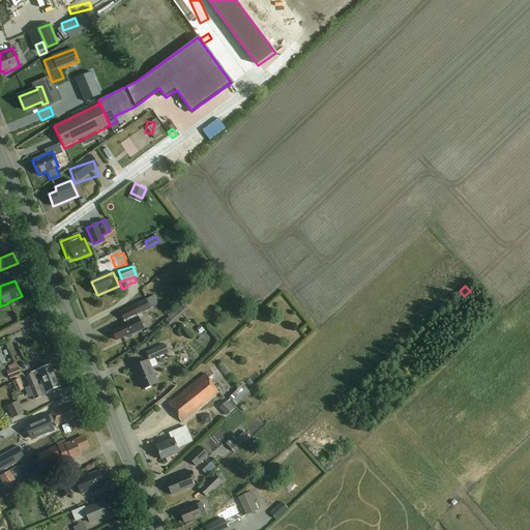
[(150,308),(146,299),(120,313),(125,324),(119,327),(112,331),(117,341),(124,336),(125,337),(133,334),(133,333),(143,328),(139,318),(143,316),(141,313),(150,308)]
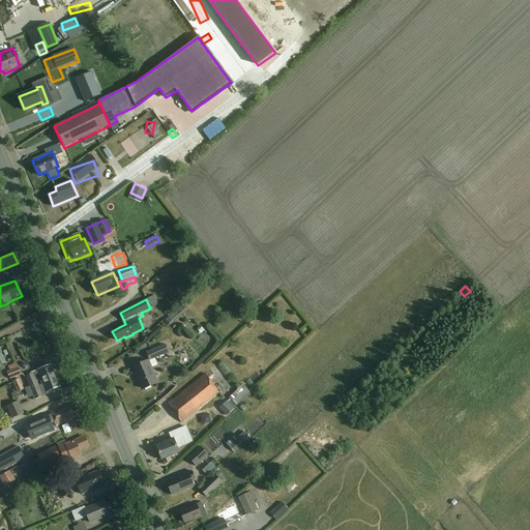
[(186,310),(182,304),(165,321),(169,325),(186,310)]
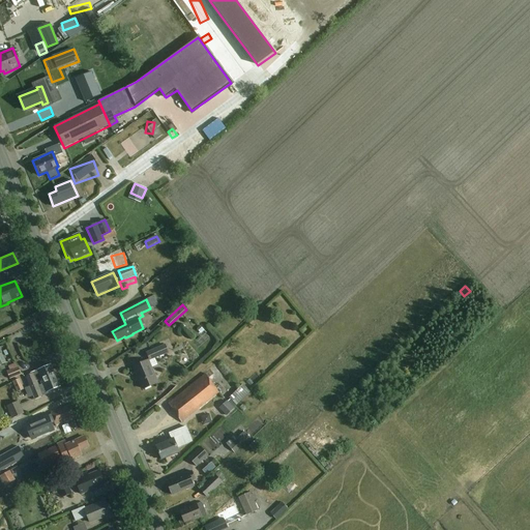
[(169,353),(166,345),(146,352),(149,360),(169,353)]
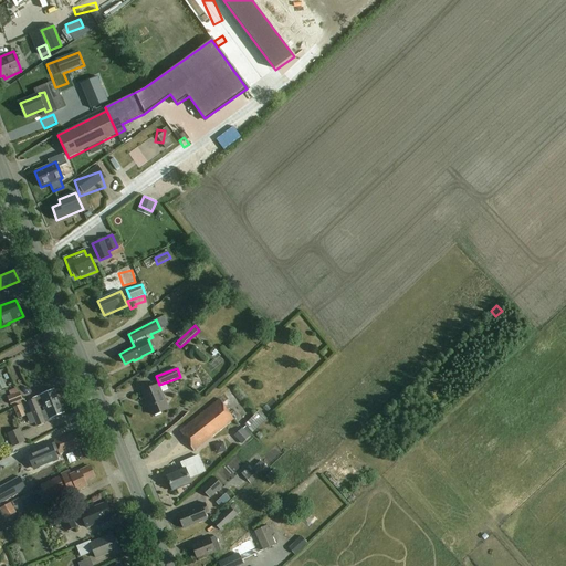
[(168,389),(165,384),(159,386),(158,385),(143,391),(148,407),(149,407),(154,416),(168,409),(161,392),(168,389)]
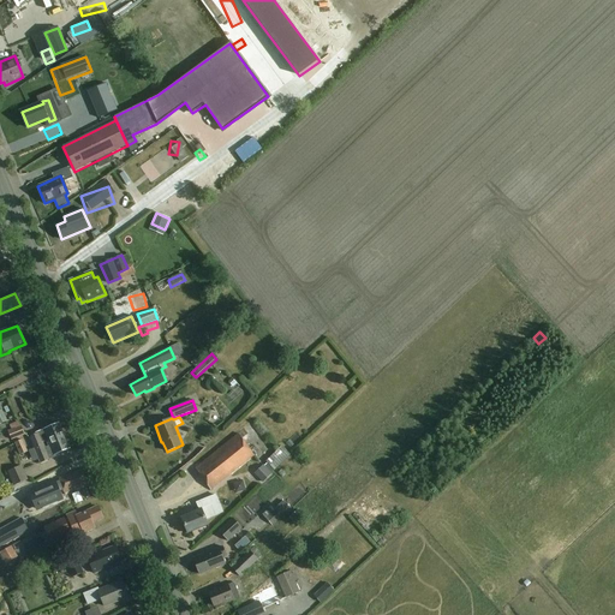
[(29,437),(34,449),(64,436),(59,424),(37,433),(39,434),(29,437)]
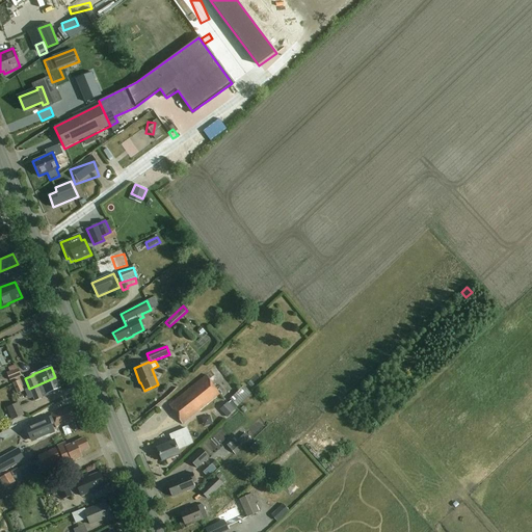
[(22,376),(19,368),(7,373),(10,380),(22,376)]
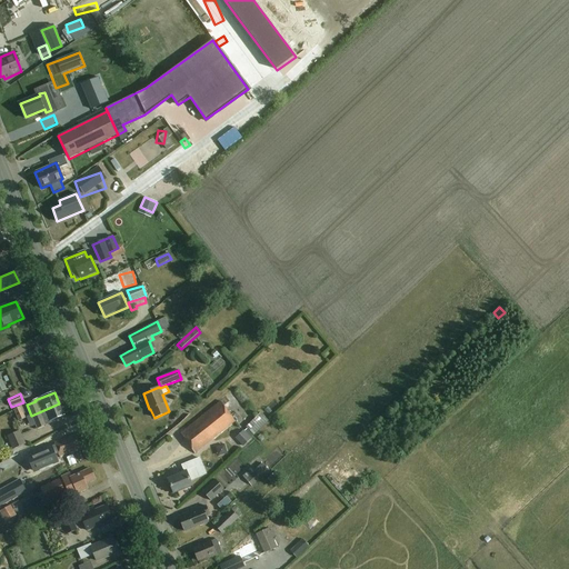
[(236,421),(220,401),(181,433),(197,452),(236,421)]
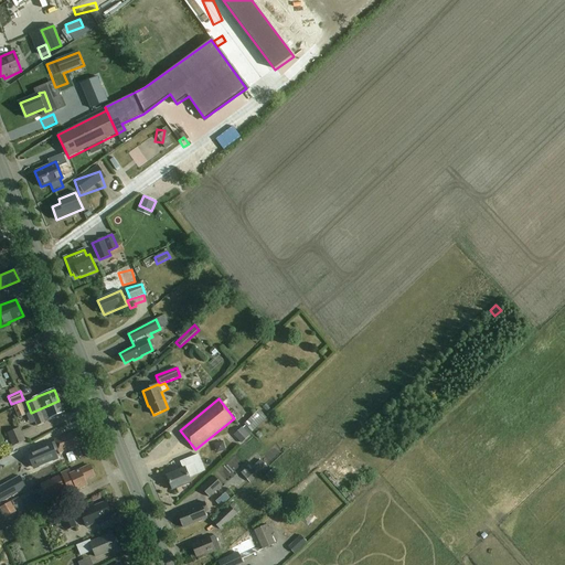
[(59,401),(31,413),(32,413),(27,415),(31,424),(35,422),(35,423),(44,419),(42,414),(45,413),(48,418),(64,412),(59,401)]
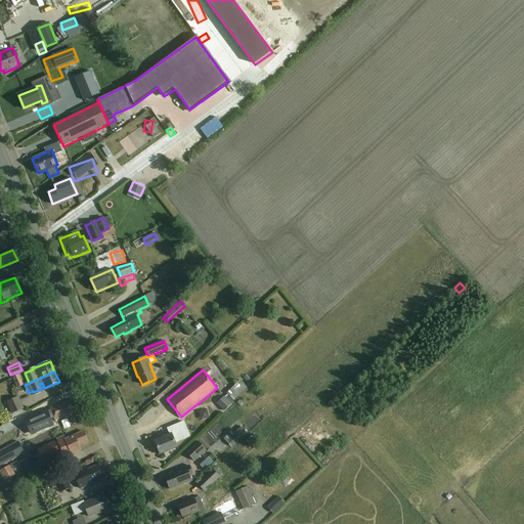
[(24,385),(18,375),(12,377),(17,388),(24,385)]
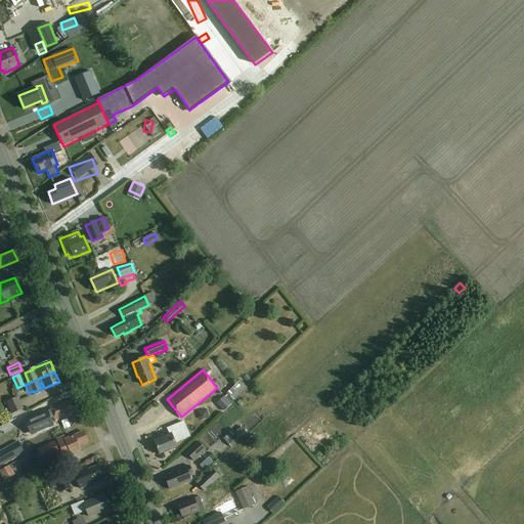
[(248,388),(241,380),(226,393),(228,394),(217,404),(223,410),(248,388)]
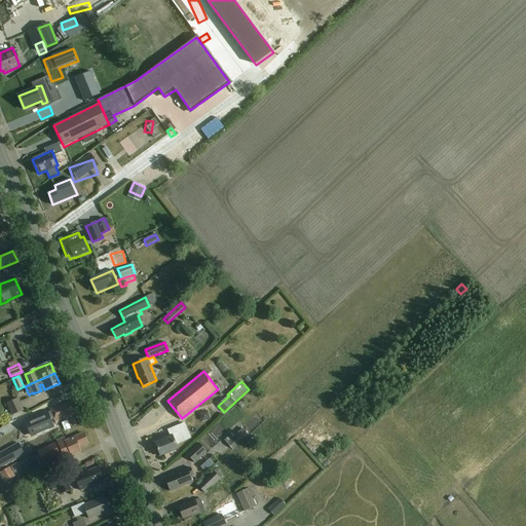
[(24,411),(19,399),(6,404),(12,416),(24,411)]
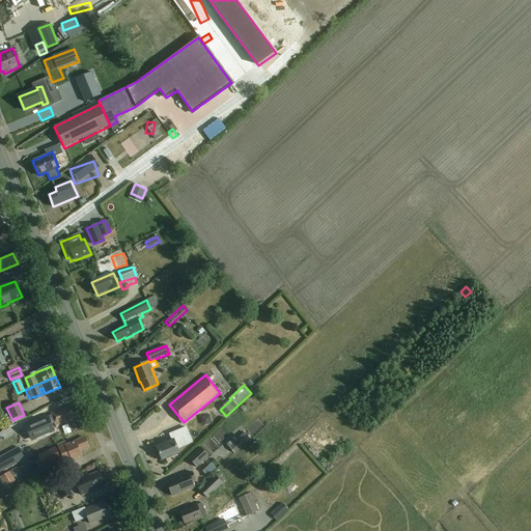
[(70,409),(68,406),(50,414),(55,426),(74,418),(73,416),(74,416),(71,409),(70,409)]
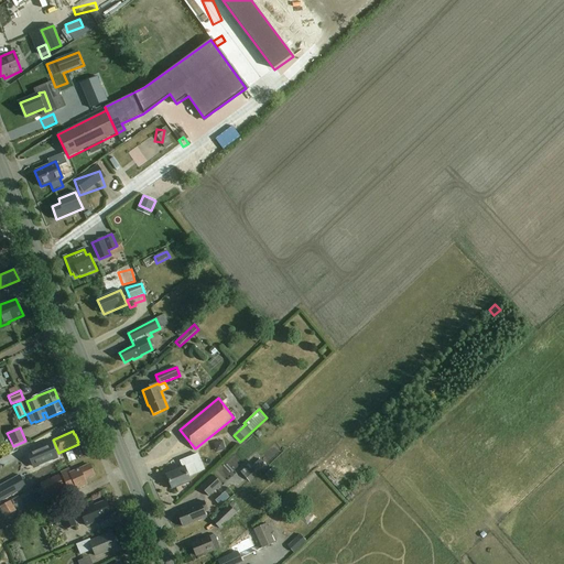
[(205,470),(198,454),(181,462),(183,467),(166,475),(170,481),(167,483),(170,489),(172,489),(192,481),(190,476),(205,470)]
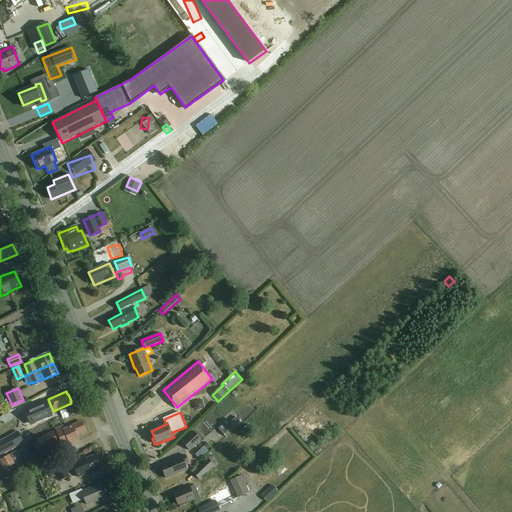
[(239,427),(233,420),(230,423),(228,420),(219,428),(227,437),(239,427)]
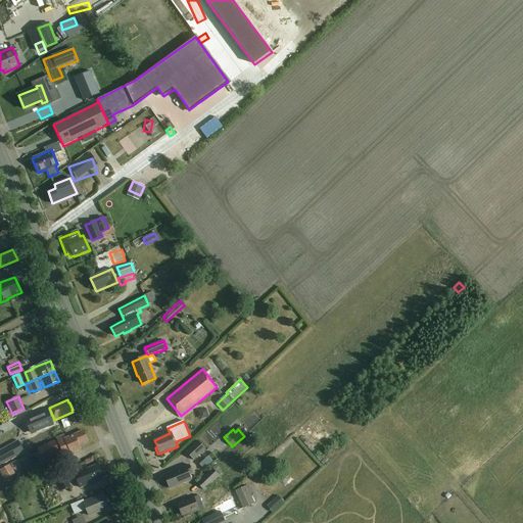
[(87,440),(84,431),(64,439),(63,437),(58,439),(59,442),(56,443),(55,441),(38,449),(43,461),(59,453),(61,455),(63,454),(64,456),(73,452),(74,453),(77,452),(78,449),(80,448),(78,444),(87,440)]
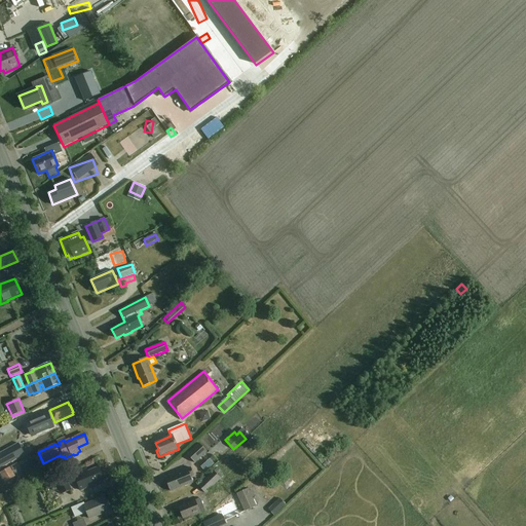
[(262,439),(257,434),(243,446),(248,451),(262,439)]
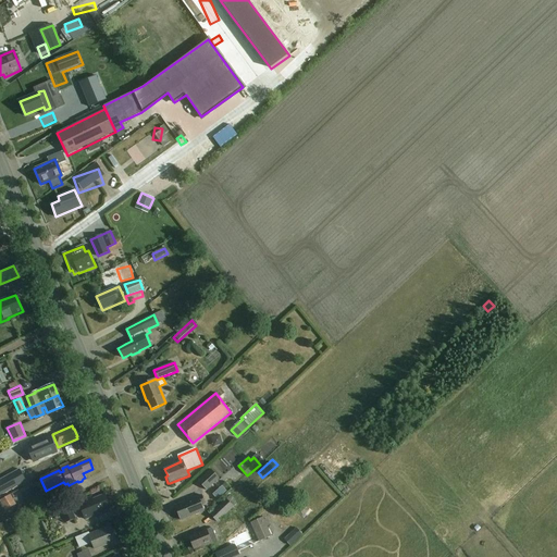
[(40,463),(12,479),(16,486),(45,471),(40,463)]
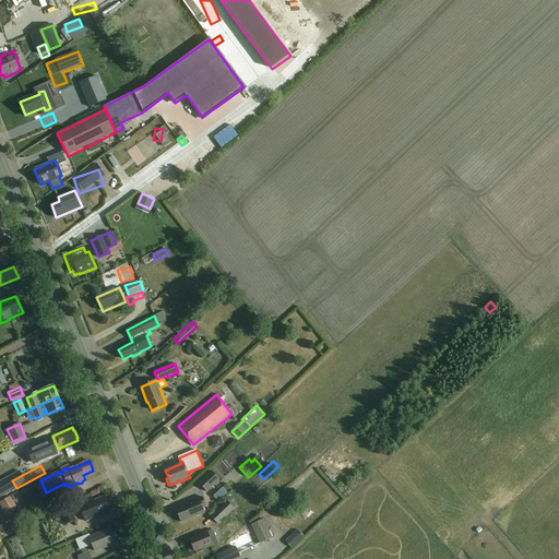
[(221,480),(212,471),(199,483),(207,492),(221,480)]
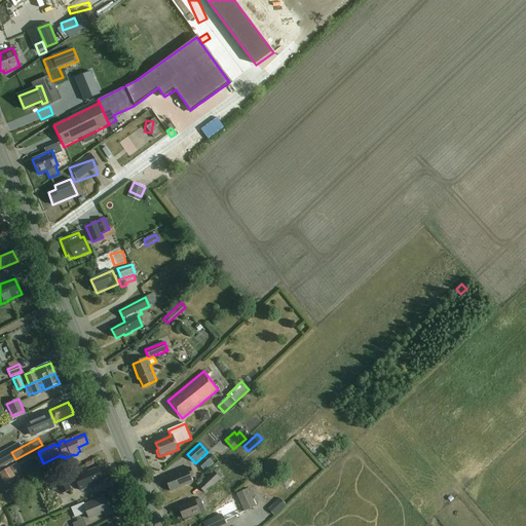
[(214,451),(220,457),(227,450),(220,444),(214,451)]
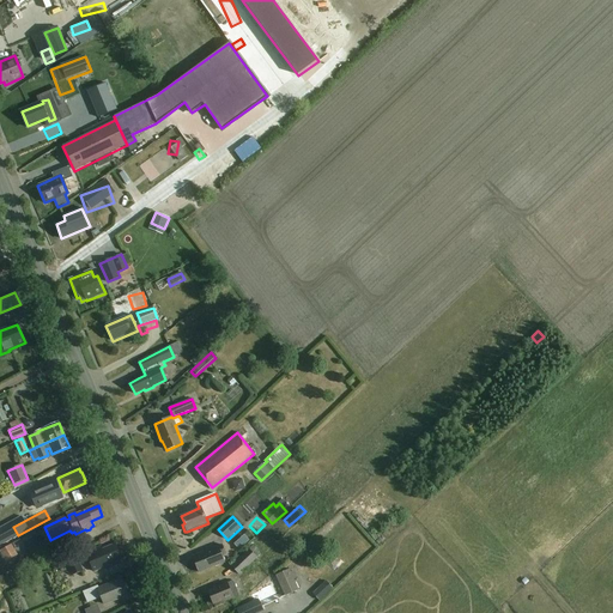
[(121,558),(115,544),(102,548),(101,547),(85,553),(92,572),(121,560),(120,558),(121,558)]
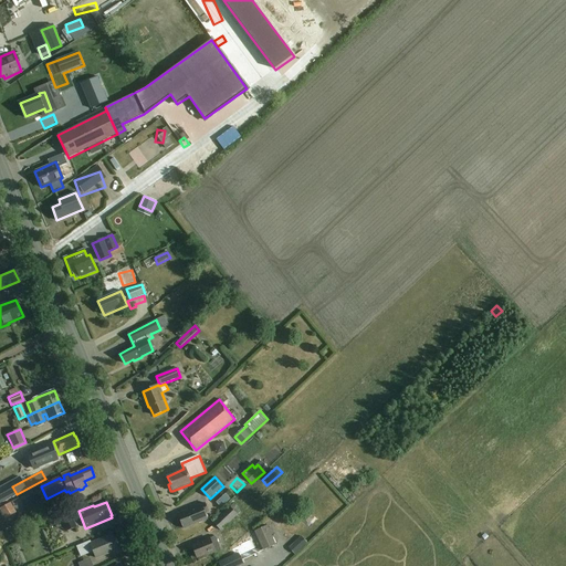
[(208,512),(205,503),(178,514),(184,528),(207,520),(205,513),(208,512)]
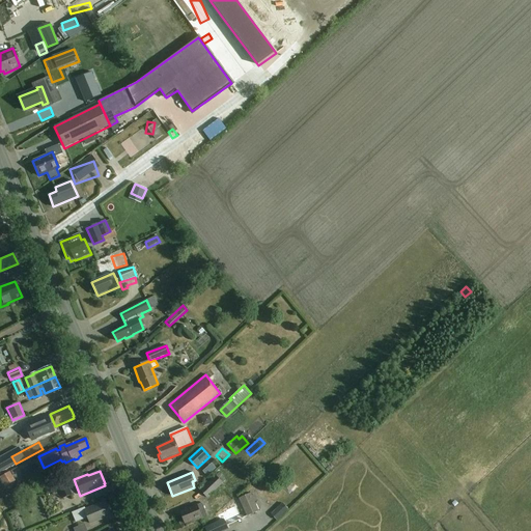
[(223,483),(216,475),(200,491),(207,499),(223,483)]
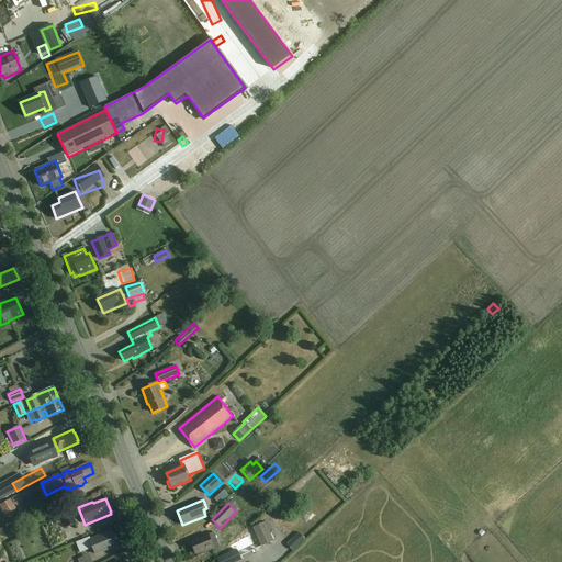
[(14,504),(1,508),(7,520),(19,516),(14,504)]
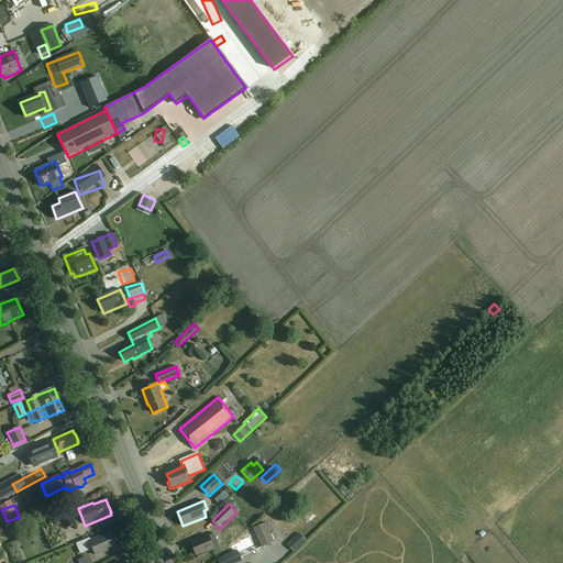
[(76,525),(70,511),(59,516),(66,529),(76,525)]
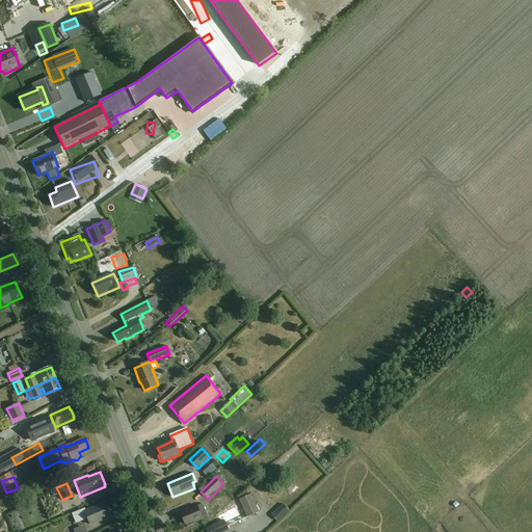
[(259,511),(251,495),(239,500),(218,517),(219,522),(206,528),(207,531),(224,531),(229,530),(223,520),(227,519),(230,524),(259,511)]
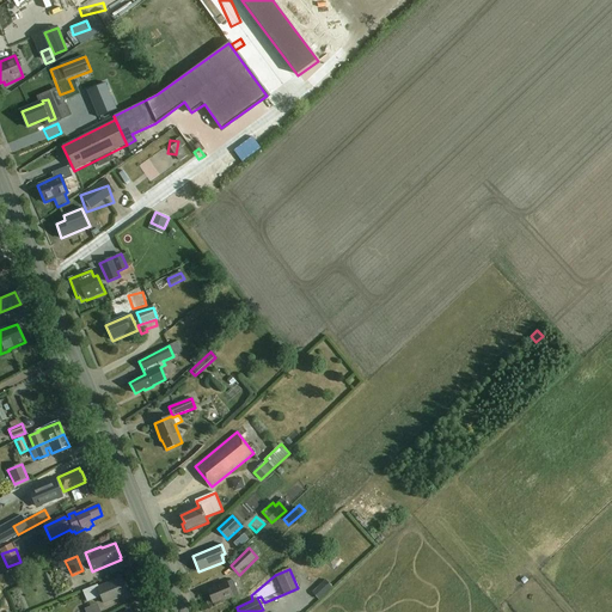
[(127,594),(121,579),(99,587),(98,585),(83,591),(87,601),(101,597),(103,604),(127,594)]
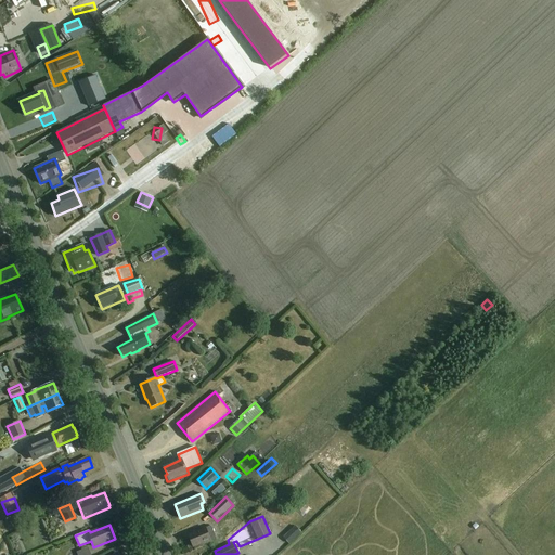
[(216,539),(211,527),(207,528),(206,527),(189,534),(194,547),(203,543),(203,544),(211,541),(211,540),(216,539)]
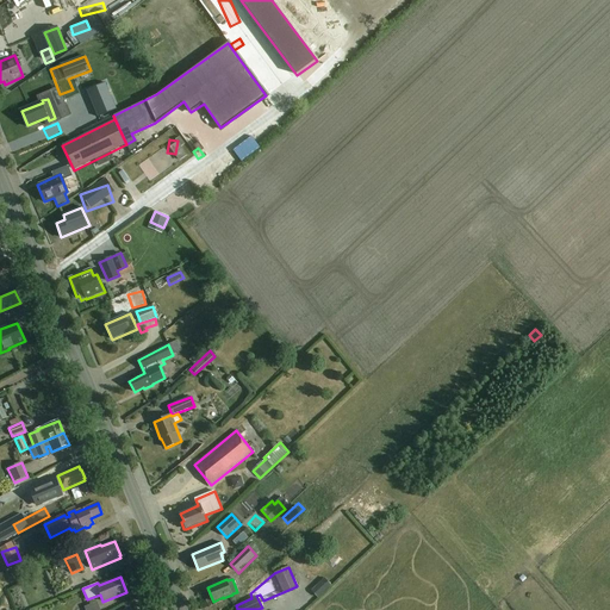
[(324,579),(317,585),(324,592),(330,586),(324,579)]
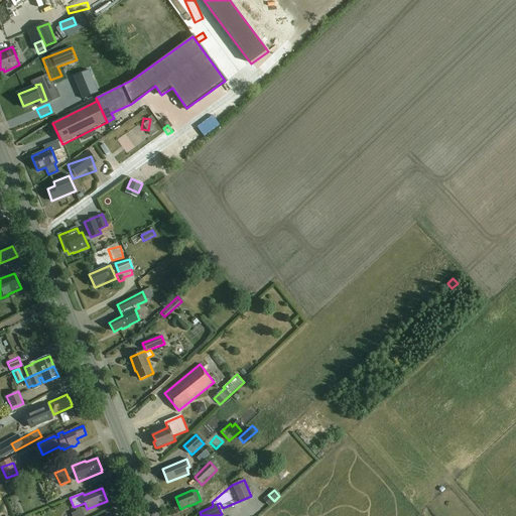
[(106,502),(85,510),(87,515),(107,507),(106,502)]
